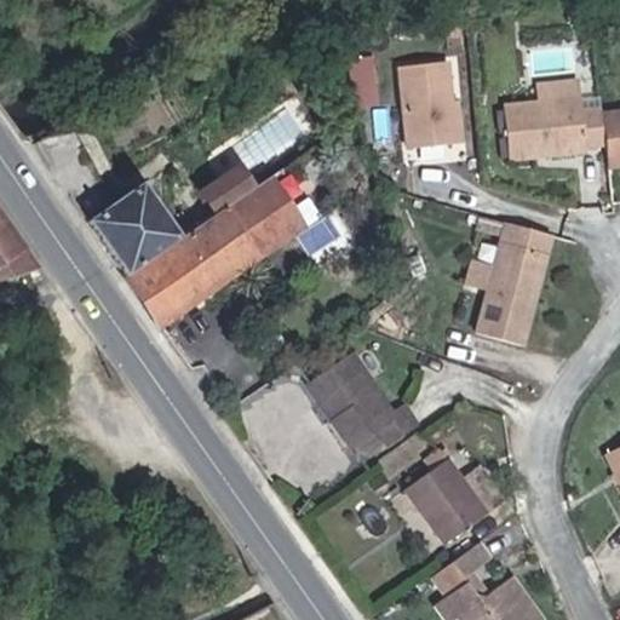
[(401,67),(406,148),(451,145),(446,64),(401,67)]
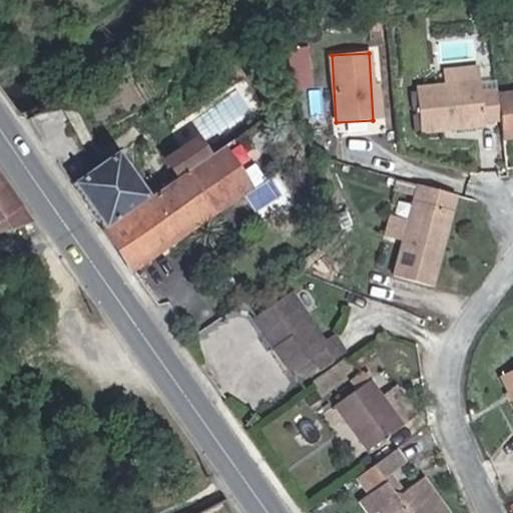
[(485,119),(500,118),(499,91),(483,92),(482,81),(418,83),(419,125),(442,125),(447,120),(453,120),(458,124),(484,122),(485,119)]
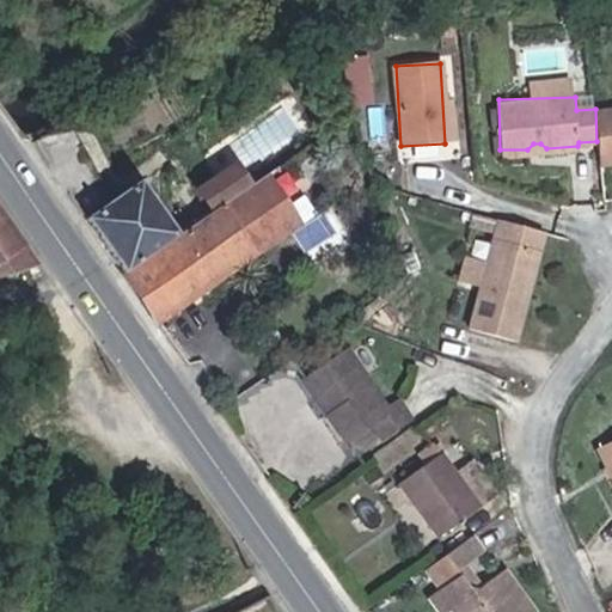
[(611,104),(595,105),(595,109),(597,141),(598,164),(611,163),(611,104)]
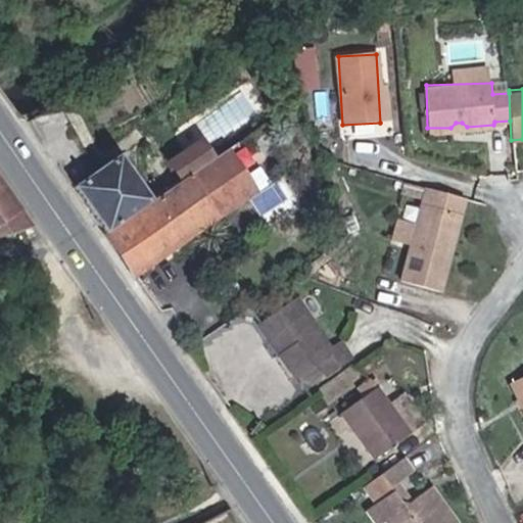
[(191,176),(225,153),(214,136),(180,158),(191,176)]
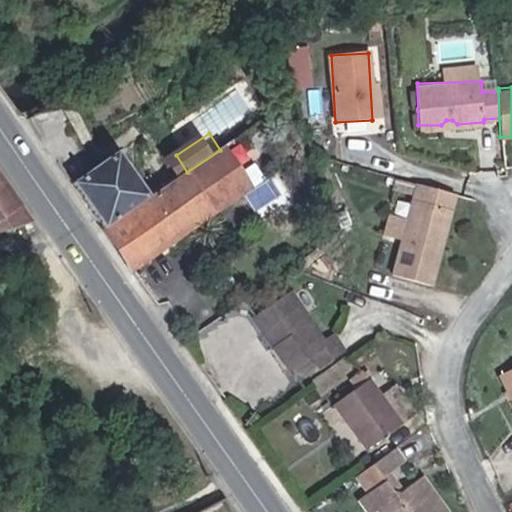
[(266,178),(240,136),(230,144),(256,185),(266,178)]
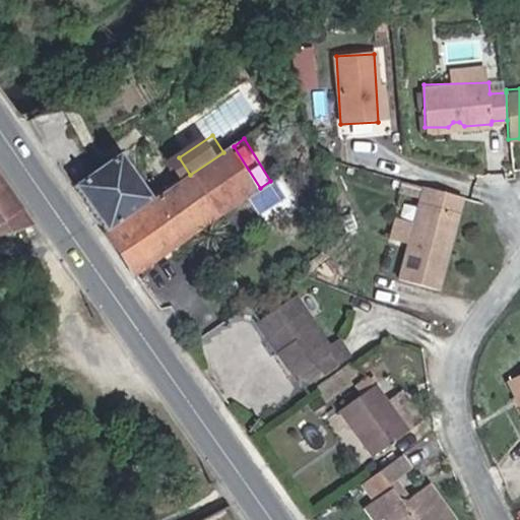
[(139,270),(260,188),(234,146),(223,152),(190,175),(159,196),(113,229),(139,270)]
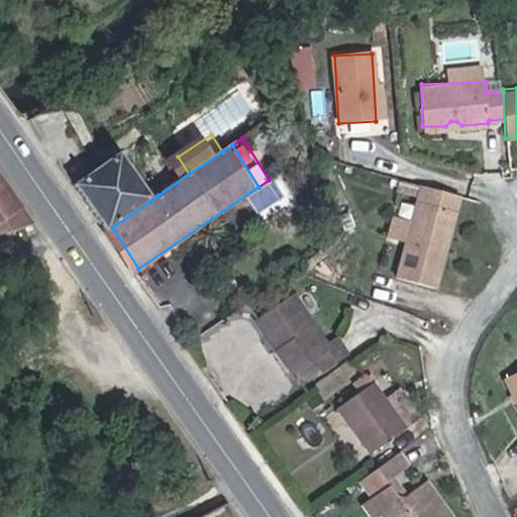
[(112,227),(159,195),(128,147),(83,181),(84,183),(112,227)]
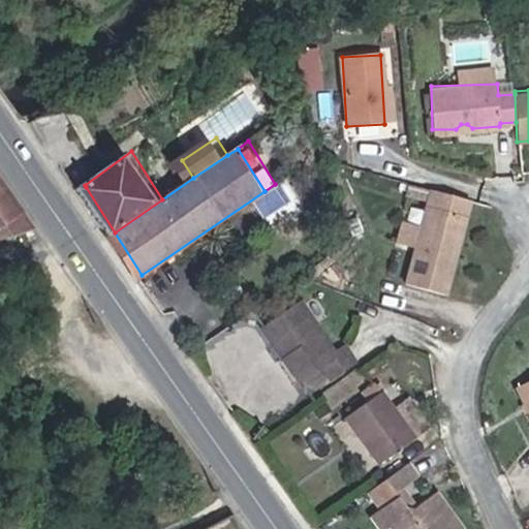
[(0,249),(42,239),(43,239),(0,170),(0,249)]
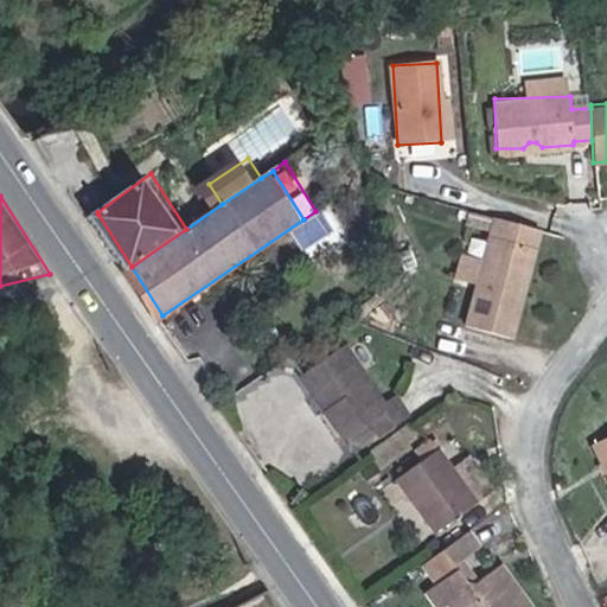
[(499,219),(486,260),(478,281),(464,323),(509,338),(523,298),(516,295),(523,280),(528,282),(545,235),(499,219)]
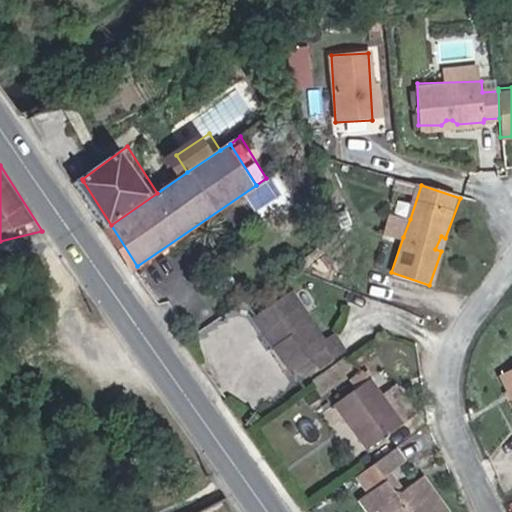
[(387,231),(403,237),(410,219),(393,214),(387,231)]
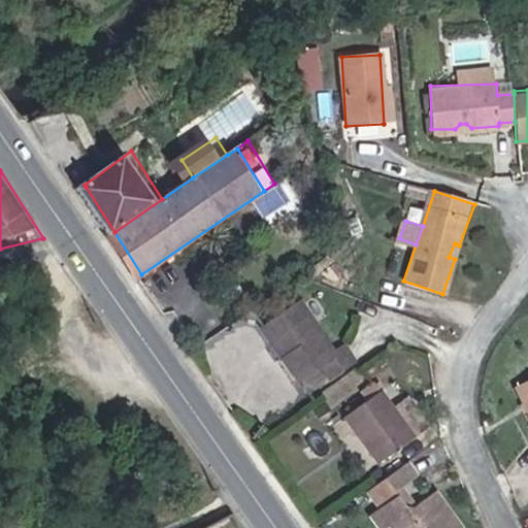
[(455,259),(459,245),(455,243),(449,257),(455,259)]
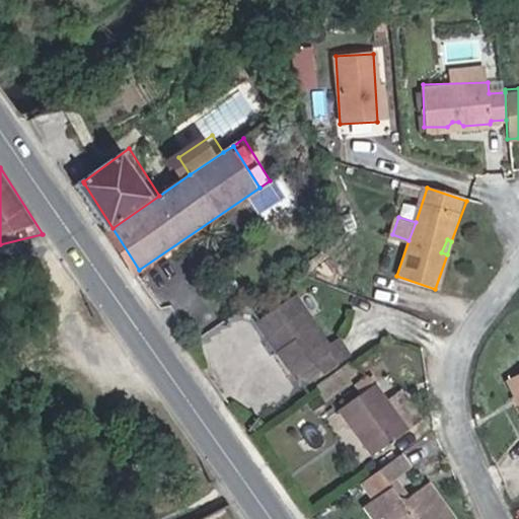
[(323,373),(347,360),(339,345),(328,351),(296,299),(260,322),(292,374),(315,360),(323,373)]
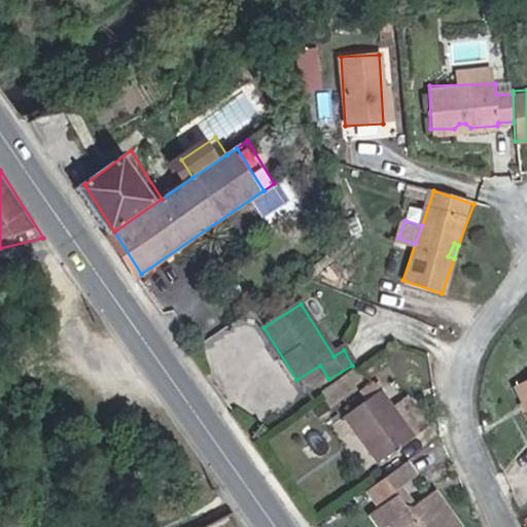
[(374,461),(413,437),(394,409),(377,381),(364,387),(370,396),(344,413),(374,461)]
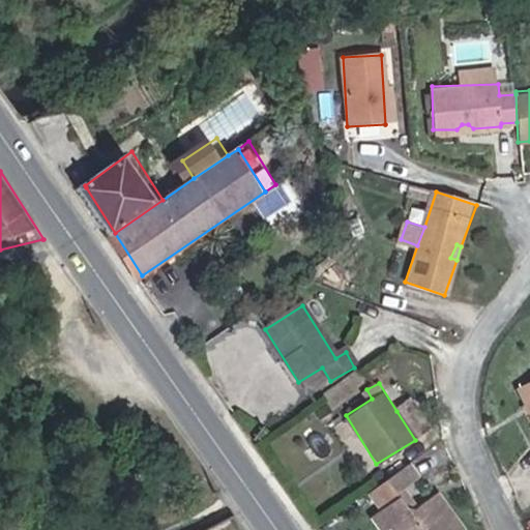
[(411,401),(396,411),(415,440),(430,430),(411,401)]
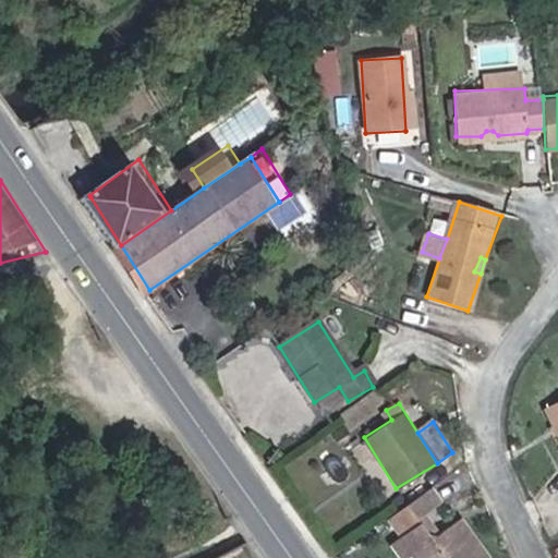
[(438,486),(413,501),(421,516),(428,512),(447,501),(438,486)]
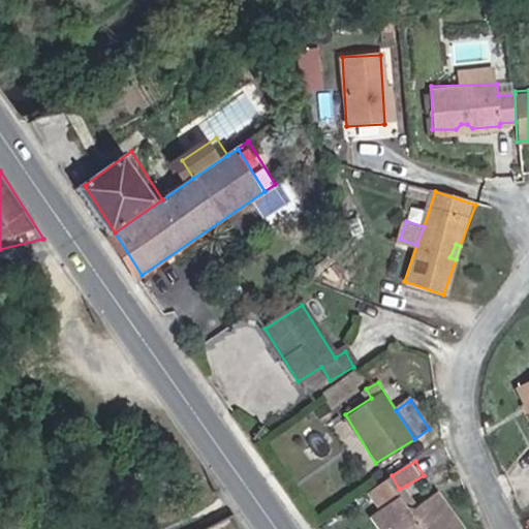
[(218,468),(209,473),(214,483),(224,477),(218,468)]
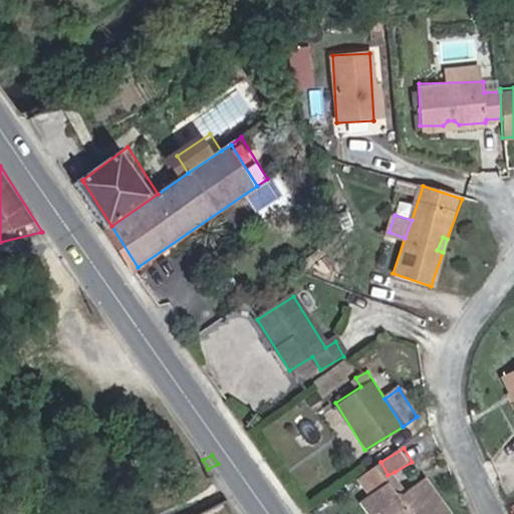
[(374,488),(390,478),(388,475),(380,462),(364,472),(374,488)]
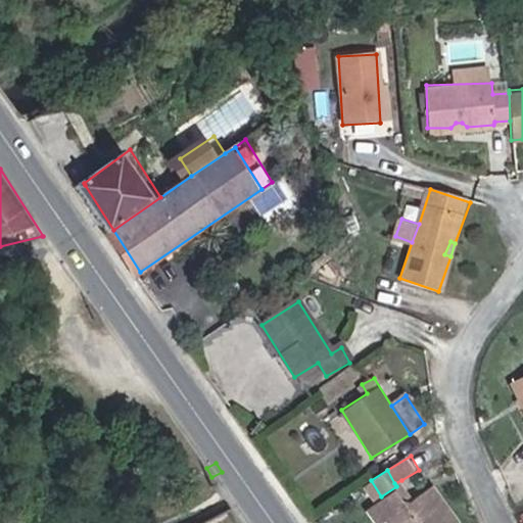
[(401,480),(394,483),(396,486),(403,497),(414,500),(401,480)]
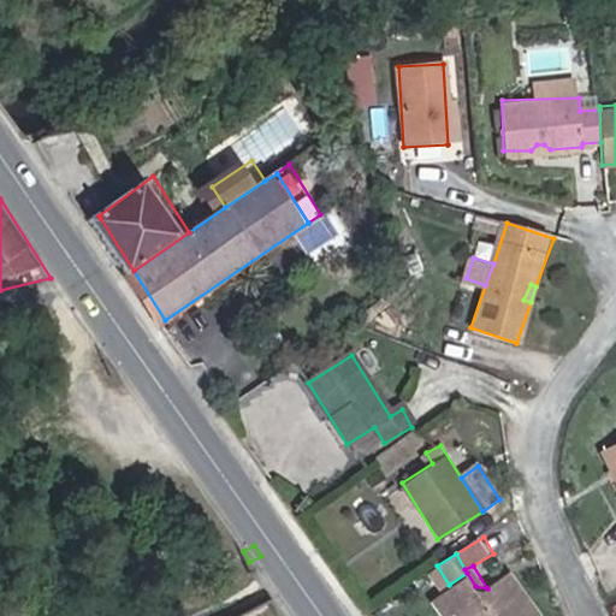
[(457,609),(462,615),(539,615),(514,573),(487,588),(475,586),(467,573),(449,585),(438,593),(450,612),(457,609)]
